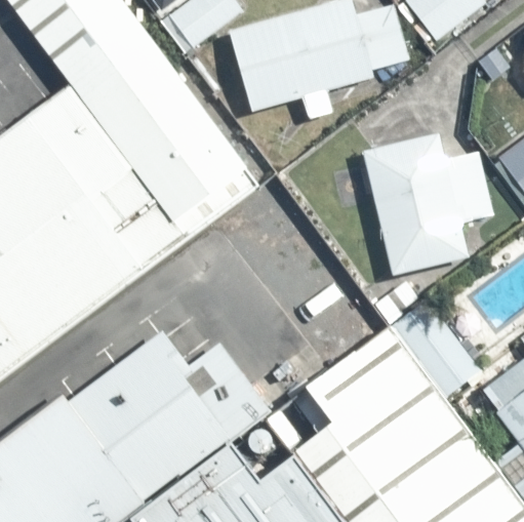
[(162,21),(147,0),(10,0),(72,83),(0,137),(0,378),(32,355),(277,170),(186,51),(162,21)]
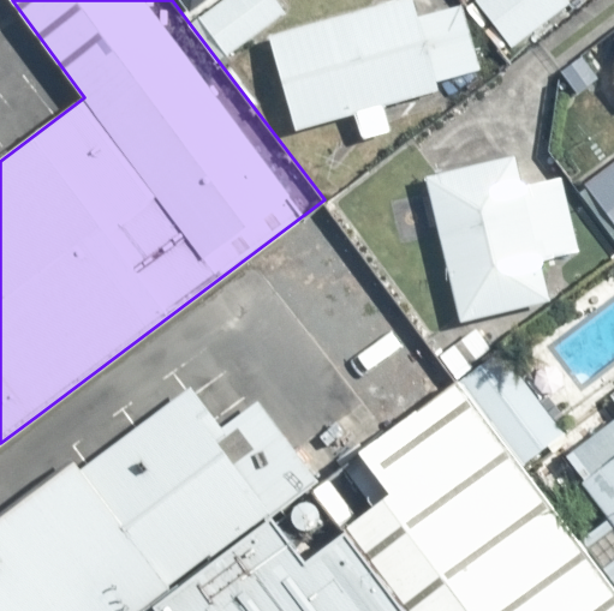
[(182,0),(191,11),(206,0),(182,0)]
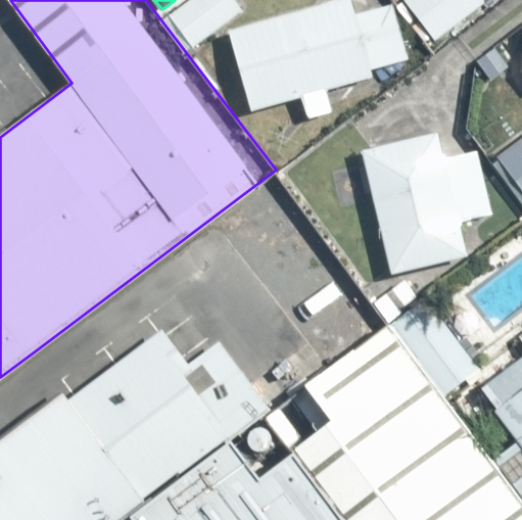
[(185,51),(243,11),(234,0),(187,0),(161,20),(185,51)]
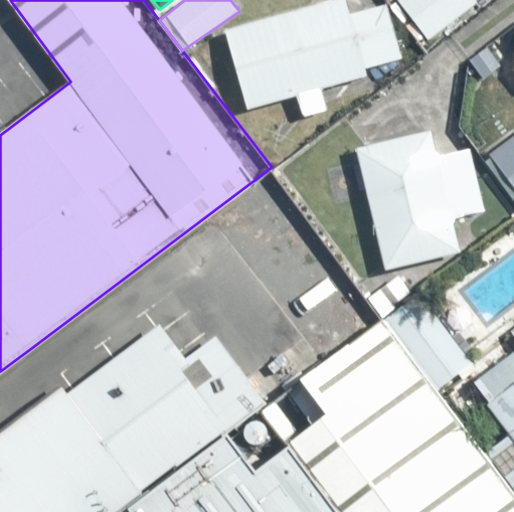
[(334,0),(223,29),(245,108),(297,96),(306,115),(326,109),(322,90),(368,75),(366,69),(403,58),(386,4),(349,10),(346,0),(334,0)]
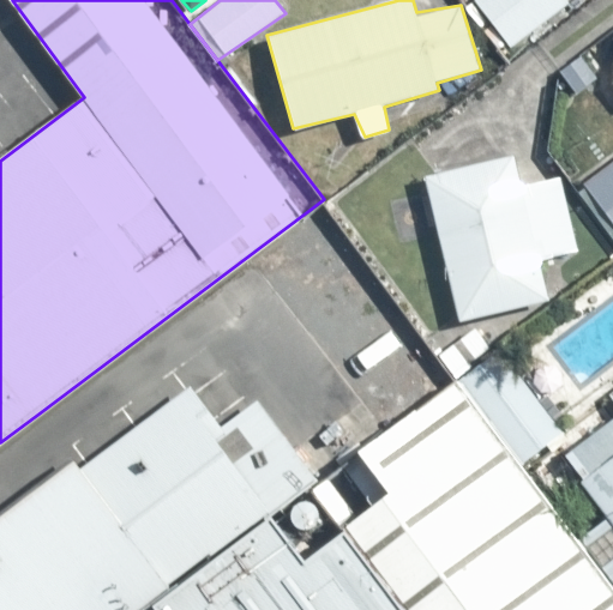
[(474,0),(510,48),(570,2),(568,0),(474,0)]
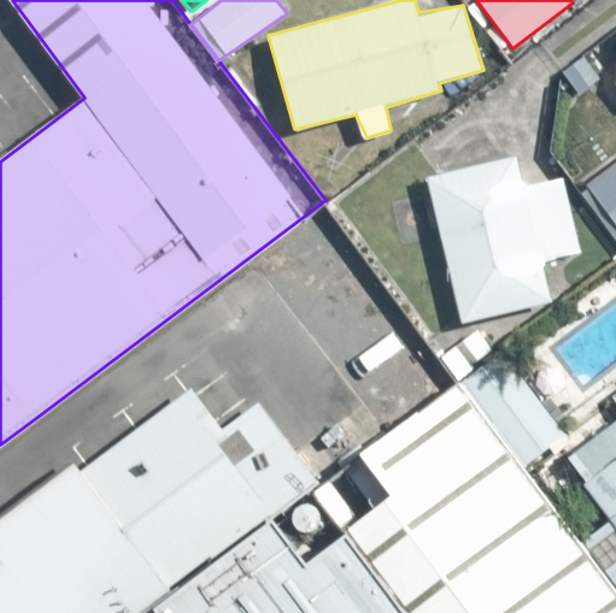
[(599,76),(581,54),(562,68),(578,92),(599,76)]
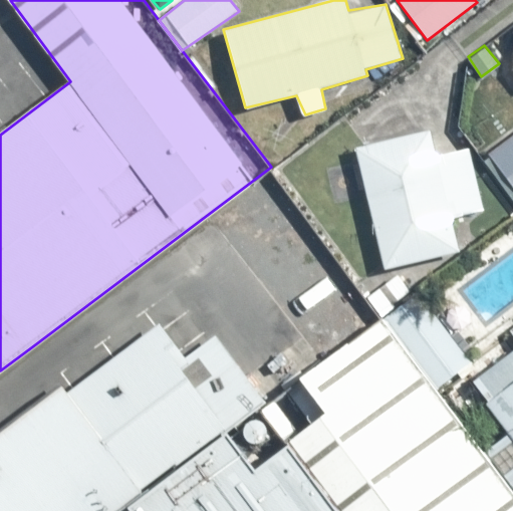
[(430,130),(354,148),(383,270),(460,251),(454,217),(483,208),(470,148),(436,155),(430,130)]
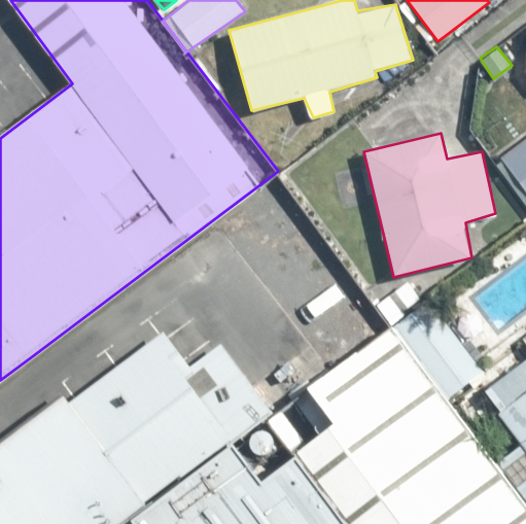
[(525,139),(496,163),(525,205),(525,139)]
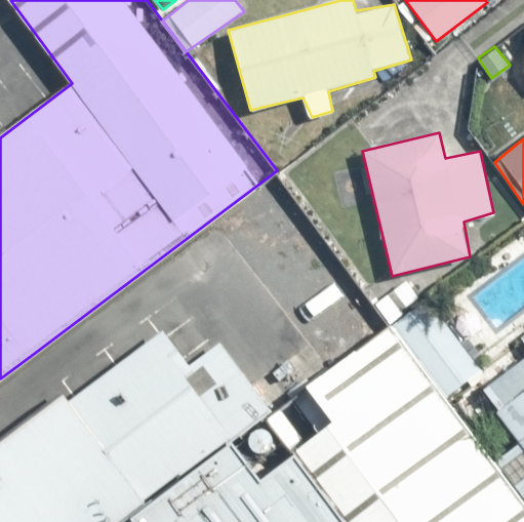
[(406,281),(374,303),(387,320),(420,295),(406,281)]
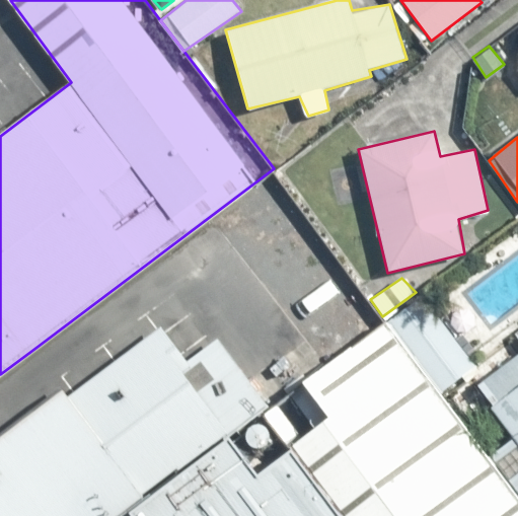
[(467,381),(479,367),(423,293),(385,319),(392,329),(439,392),(464,378),(467,381)]
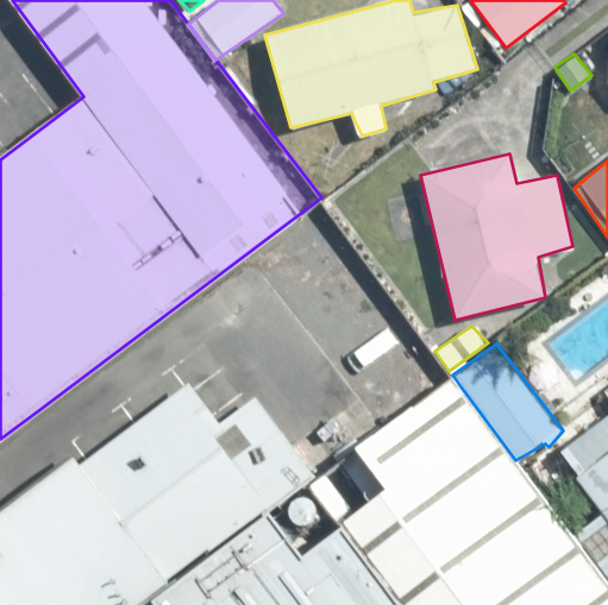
[(339,523),(345,533),(402,604),(607,604),(607,584),(572,535),(515,460),(461,386),(452,375),(353,449),(365,466),(352,478),(368,503),(339,523)]
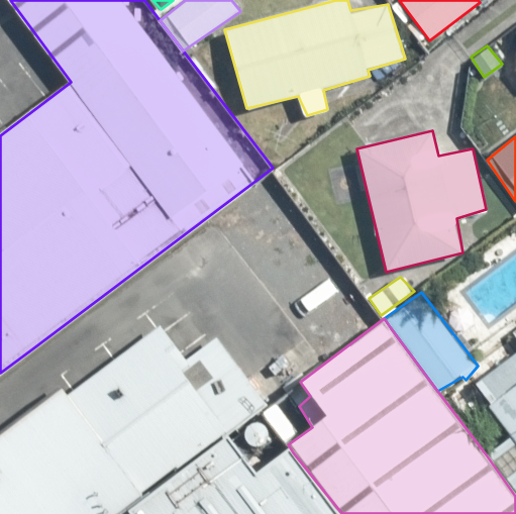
[(59,385),(0,428),(0,513),(125,513),(129,512),(229,435),(271,404),(217,336),(187,355),(162,324),(69,396),(59,385)]
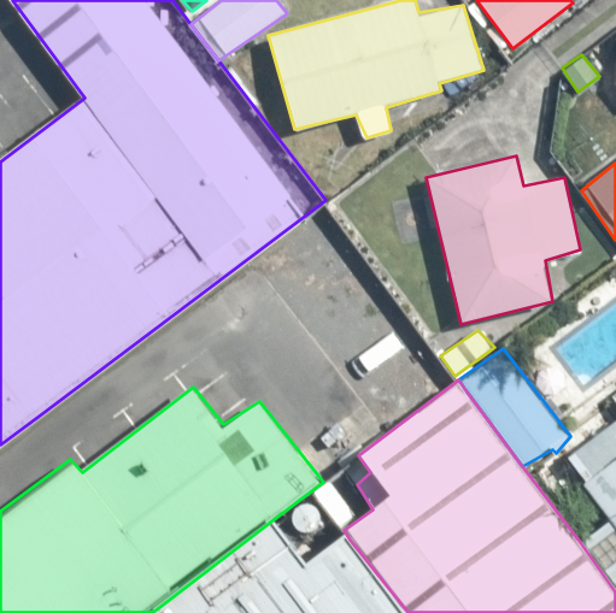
[(615,424),(565,459),(585,487),(609,520),(615,529),(615,424)]
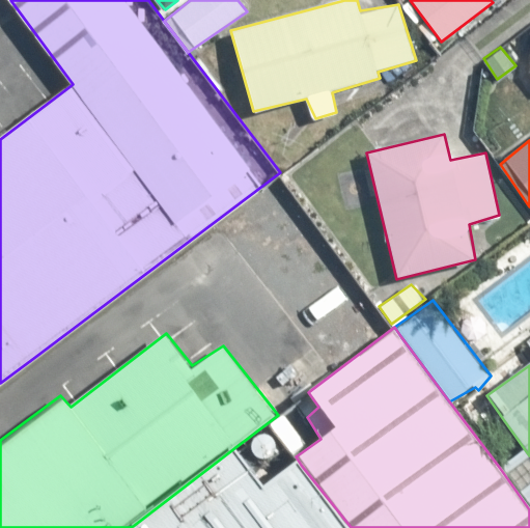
[(235,447),(133,526),(134,527),(351,527),(301,465),(266,487),(235,447)]
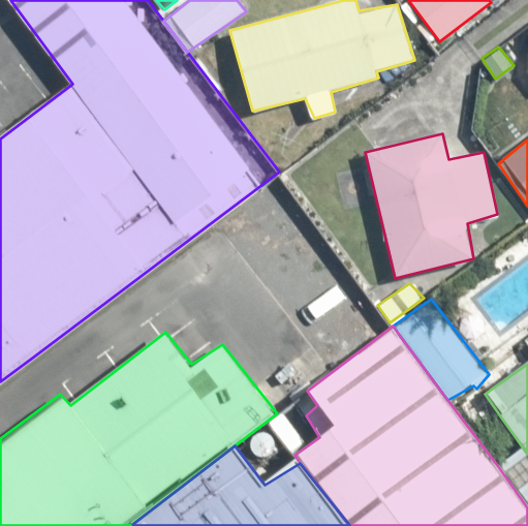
[(527,454),(522,446),(497,465),(527,507),(527,454)]
